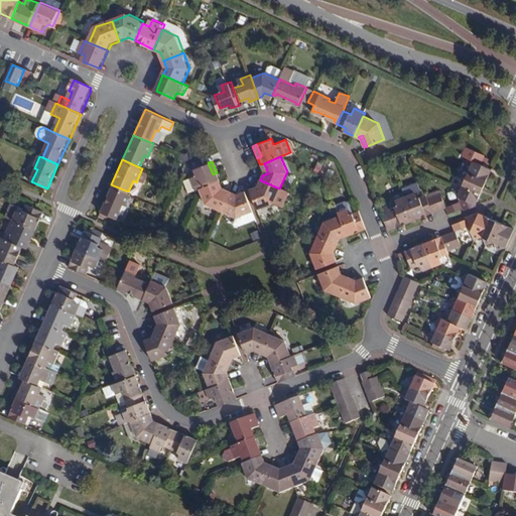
[(465,164),(468,173),(487,181),(492,169),(474,161),(465,164)]
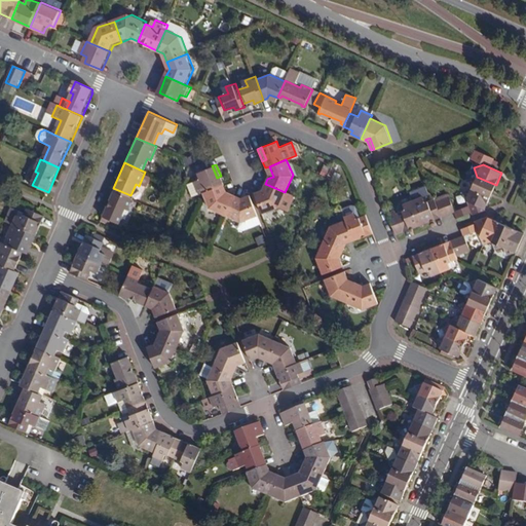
[(202,191),(221,185),(223,184),(221,176),(217,178),(212,165),(198,172),(200,178),(185,184),(190,196),(202,191)]
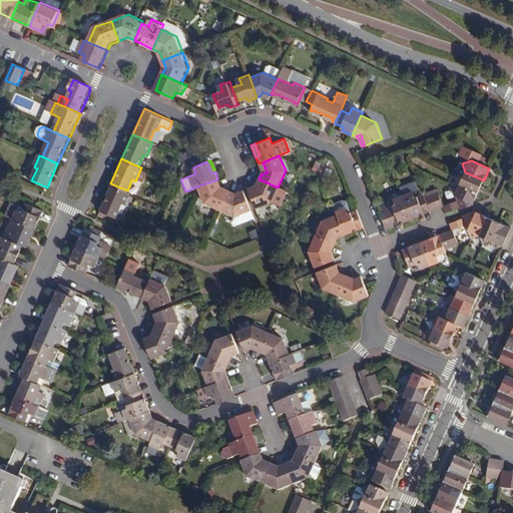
[(457,176),(460,183),(478,192),(484,180),(465,172),(457,176)]
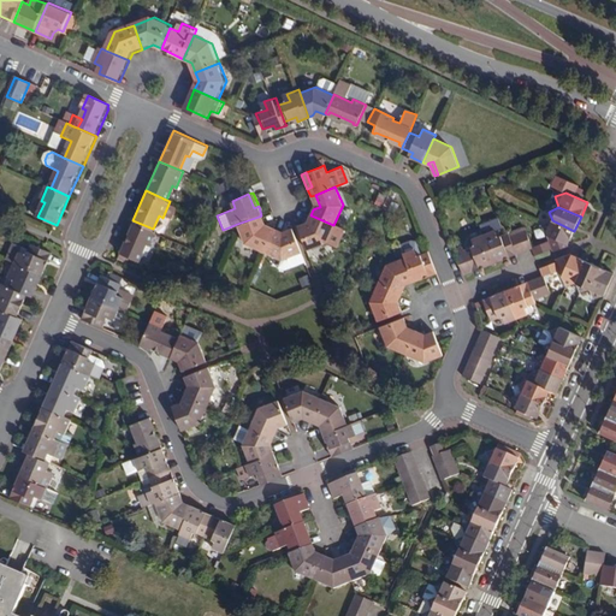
[(268,227),(271,226),(266,224),(261,215),(259,217),(264,229),(268,227)]
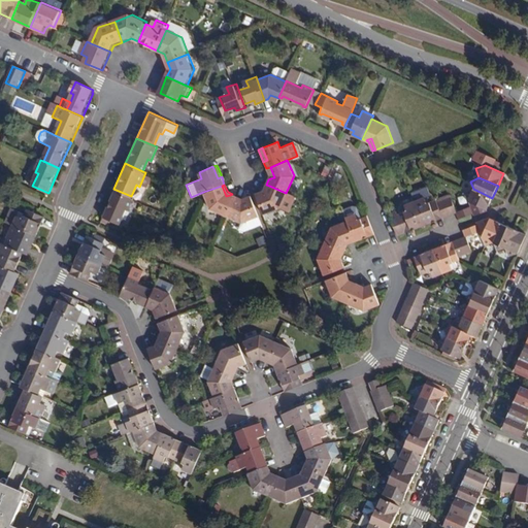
[(265,194),(269,186),(266,185),(263,191),(259,192),(262,193),(265,194)]
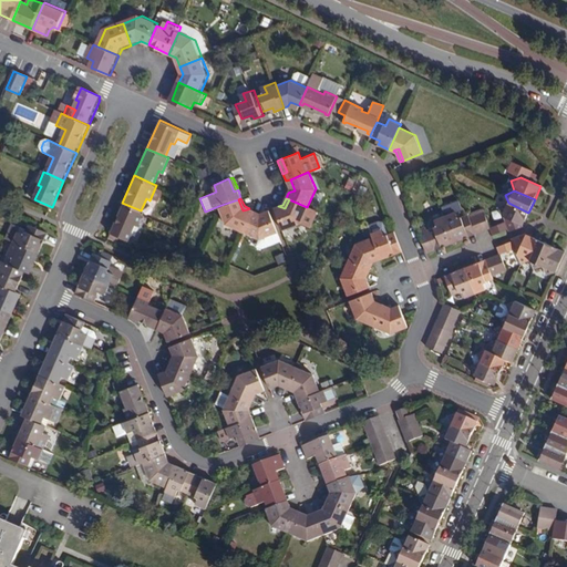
[(238,199),(218,206),(224,223),(243,230),(250,213),(251,209),(249,208),(247,209),(243,210),(238,199)]
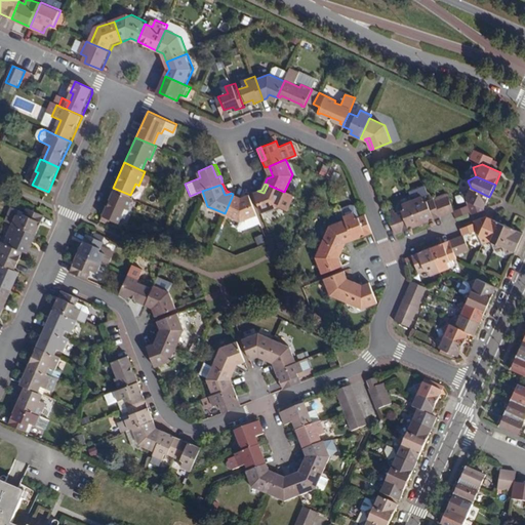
[(278,206),(284,192),(268,185),(264,193),(260,192),(257,191),(253,193),(261,213),(278,206)]
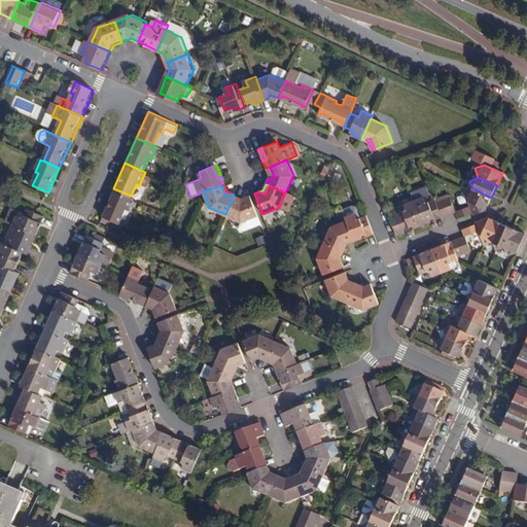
[(134,198),(131,196),(113,188),(102,215),(119,222),(124,211),(128,212),(134,198)]
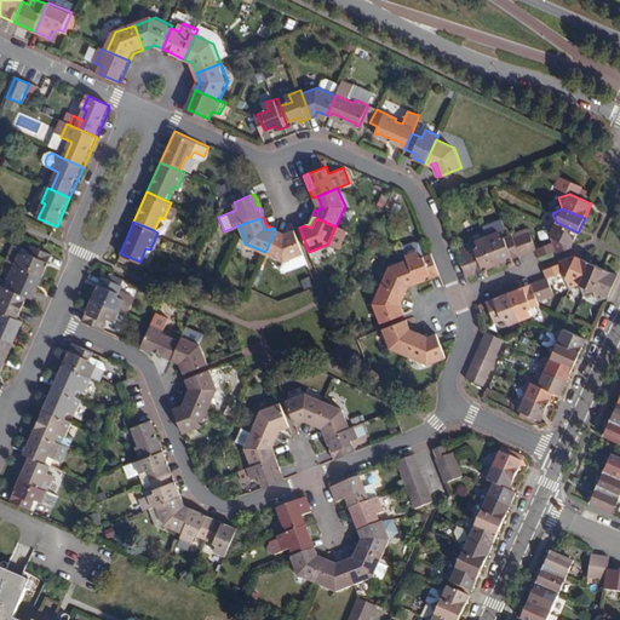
[(578,233),(556,222),(546,227),(550,236),(572,246),(578,233)]
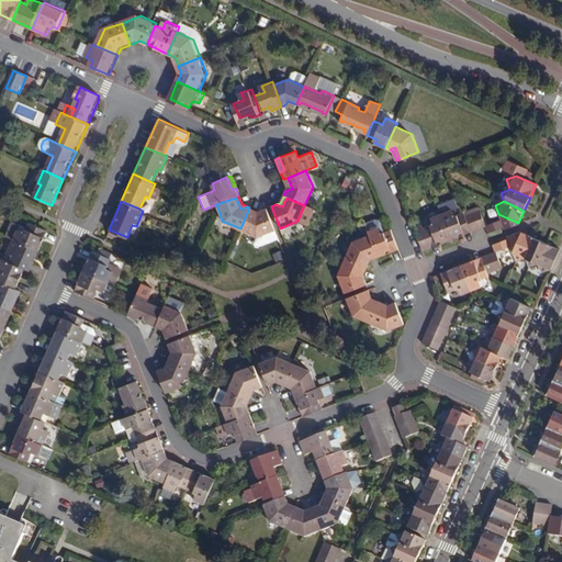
[(248,211),(240,228),(258,236),(254,245),(260,247),(278,239),(267,209),(262,210),(261,212),(259,216),(248,211)]
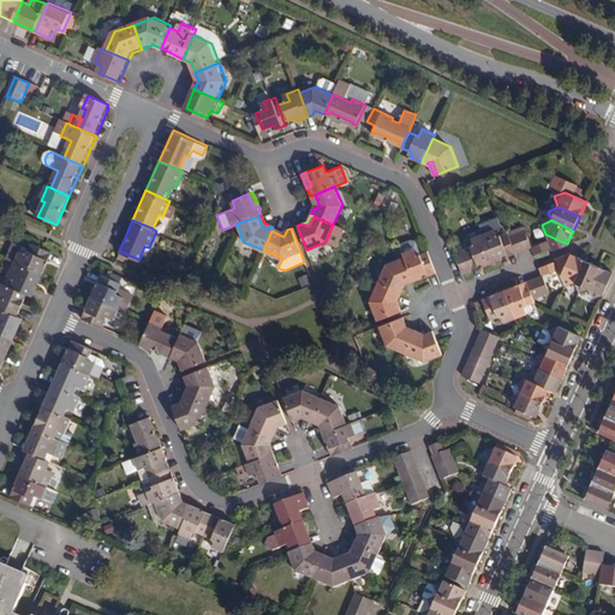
[(494,230),(483,234),(494,262),(506,258),(505,255),(515,251),(508,233),(497,238),(494,230)]
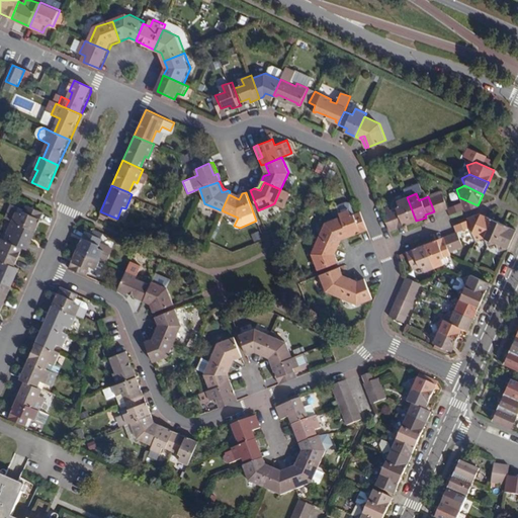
[(436,196),(441,210),(448,208),(443,193),(436,196)]
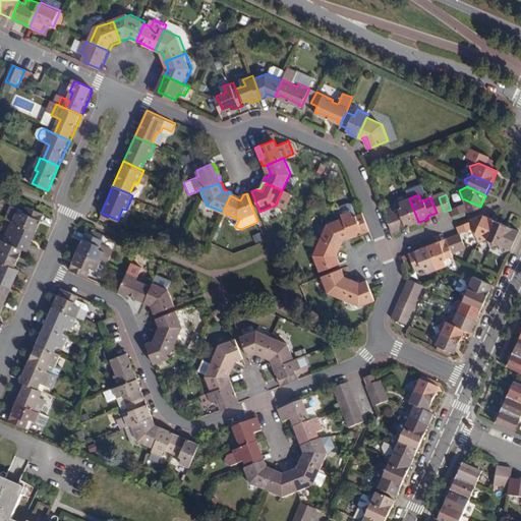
[(431,199),(438,215),(444,212),(439,197),(431,199)]
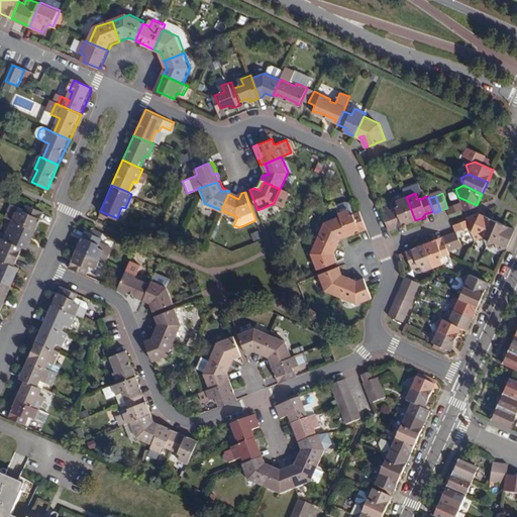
[(397,200),(399,207),(389,211),(388,207),(381,210),(389,231),(396,228),(395,225),(404,222),(405,224),(415,220),(406,197),(397,200)]
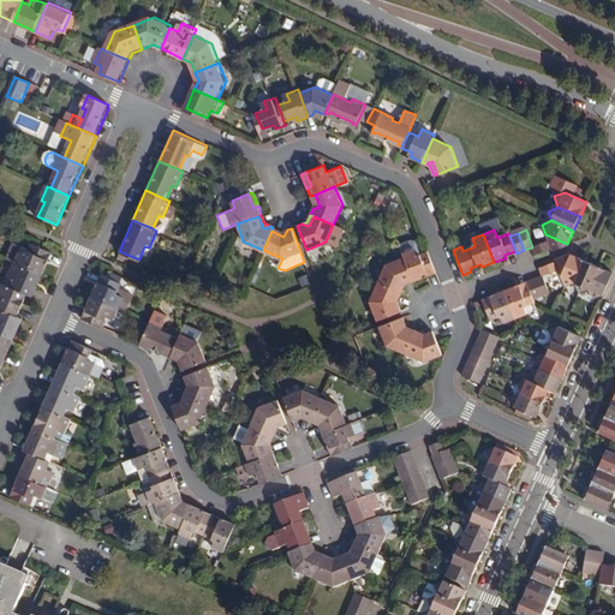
[(550,240),(532,248),(536,256),(553,249),(550,240)]
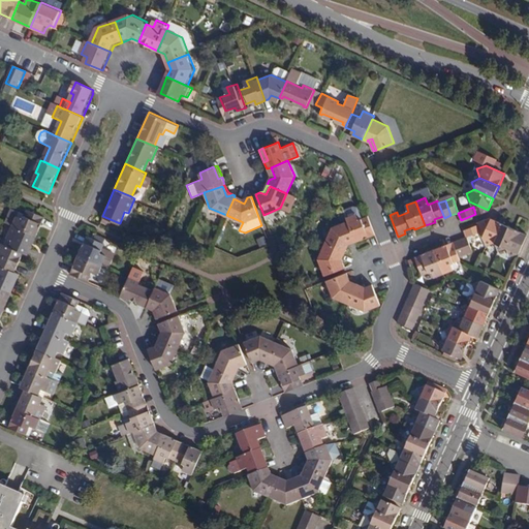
[(21,218),(22,215),(8,209),(3,223),(8,225),(10,226),(14,215),(21,218)]
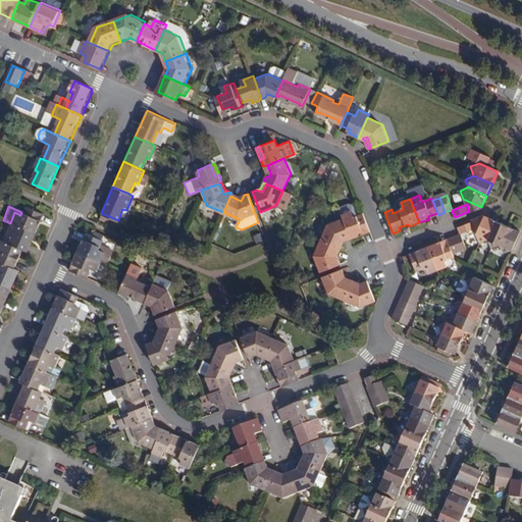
[(23,207),(21,212),(20,215),(14,212),(10,223),(34,233),(42,215),(23,207)]
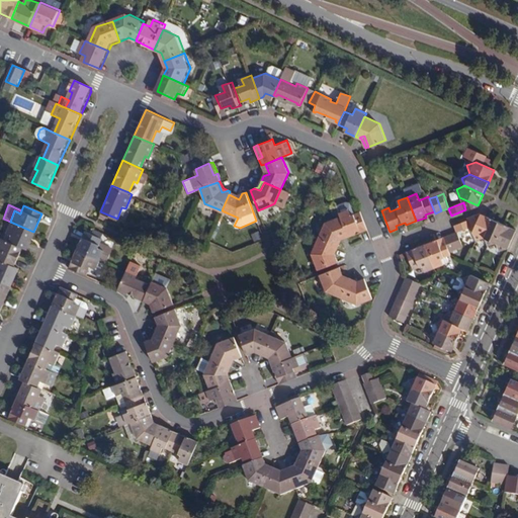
[(339,213),(340,217),(347,233),(348,237),(357,234),(356,230),(366,226),(360,211),(351,216),(349,209),(339,213)]
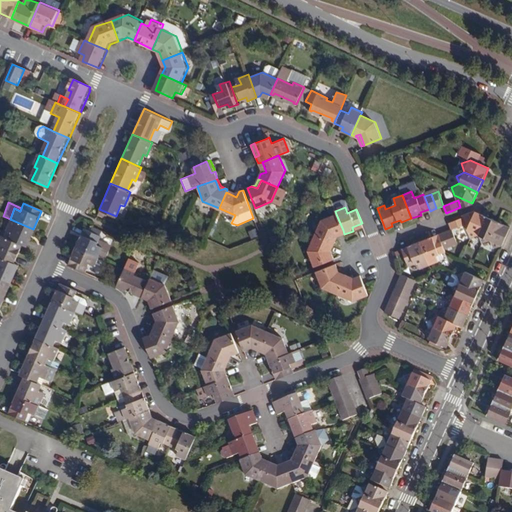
[(471,239),(479,235),(488,217),(476,211),(467,230),(471,239)]
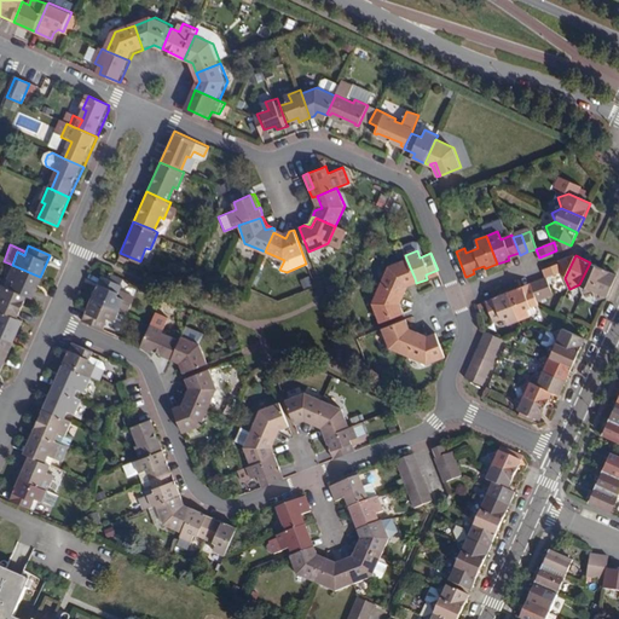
[(403,283),(415,278),(406,259),(388,266),(380,285),(400,295),(403,296),(405,291),(405,289),(403,283)]
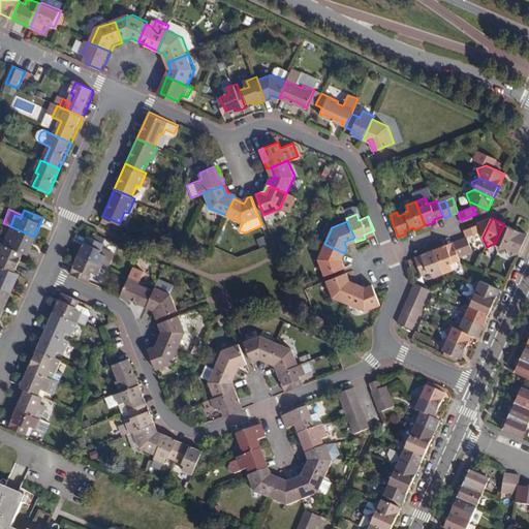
[(464,230),(467,237),(467,238),(483,231),(479,224),(464,230)]
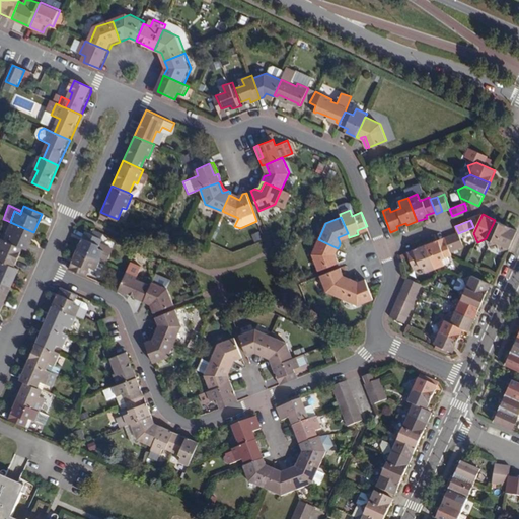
[(495,220),(486,238),(490,247),(498,244),(506,225),(495,220)]
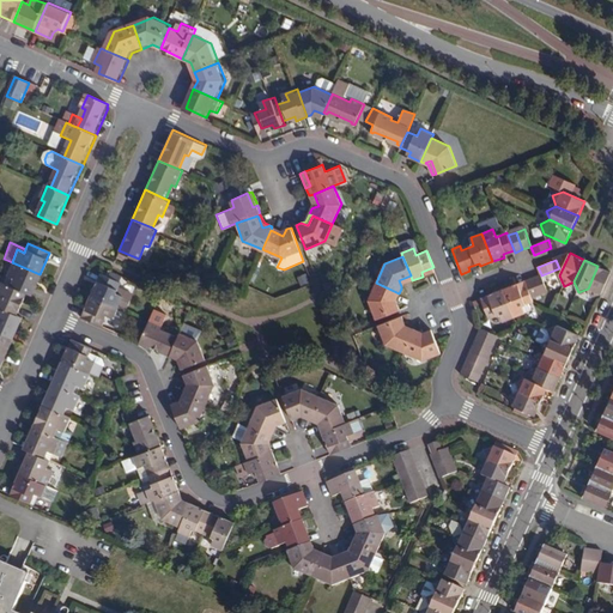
[(12,262),(10,261),(4,275),(12,279),(10,286),(25,293),(30,296),(40,274),(12,262)]
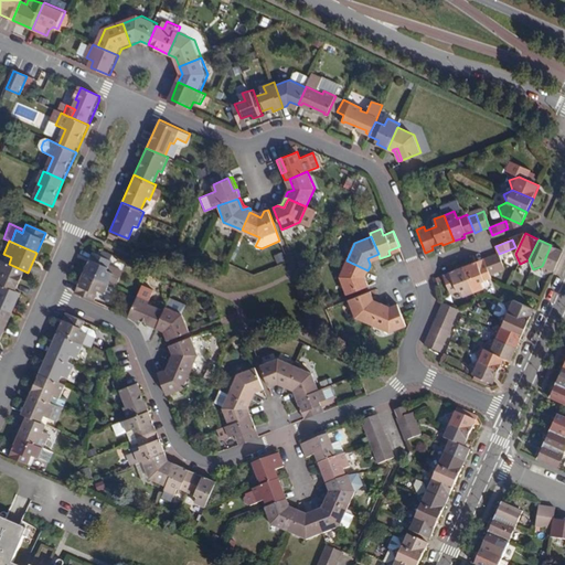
[(563,251),(551,245),(542,266),(545,276),(554,270),(563,251)]
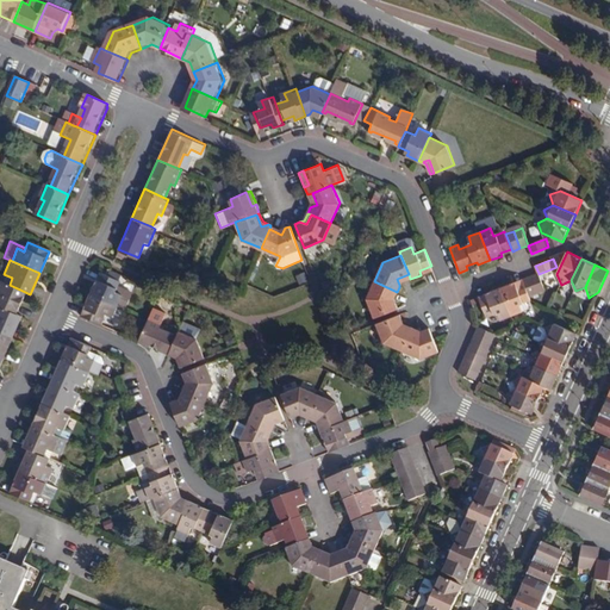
[(99,271),(88,293),(116,305),(120,296),(113,292),(118,280),(99,271)]
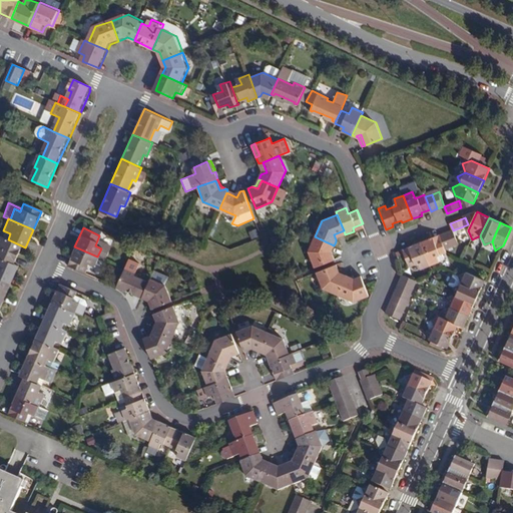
[(447,231),(452,246),(459,243),(453,230),(453,229),(447,231)]
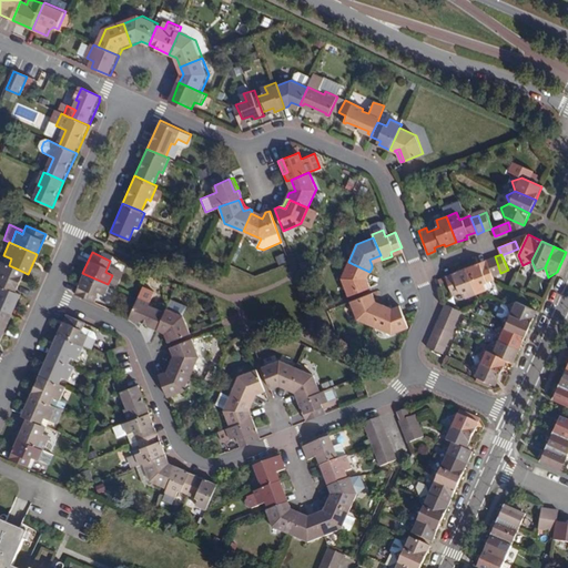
[(11,259),(3,255),(1,262),(9,265),(11,259)]
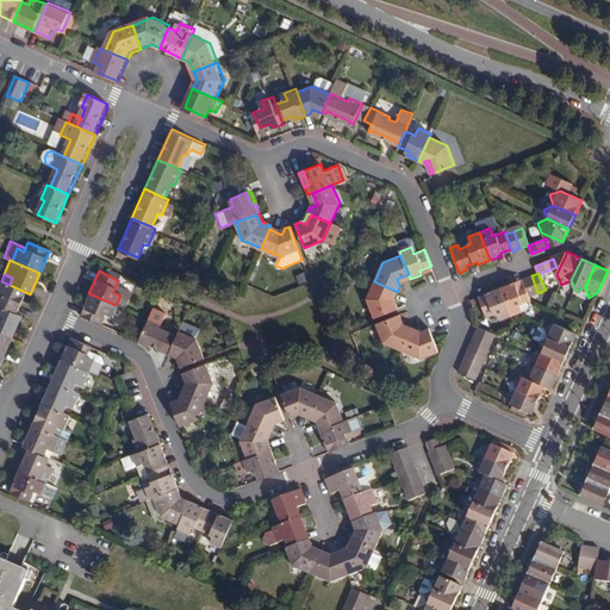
[(399,287),(402,282),(410,280),(410,279),(409,274),(397,279),(399,285),(399,287)]
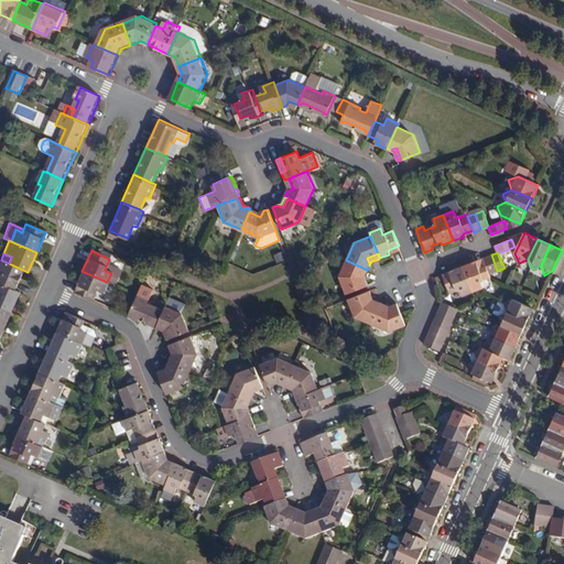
[(497,271),(491,255),(484,258),(485,262),(490,274),(497,271)]
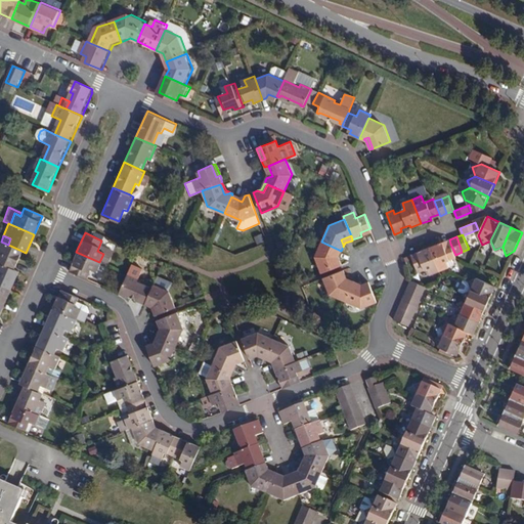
[(0,263),(13,269),(22,251),(8,245),(0,241),(0,263)]
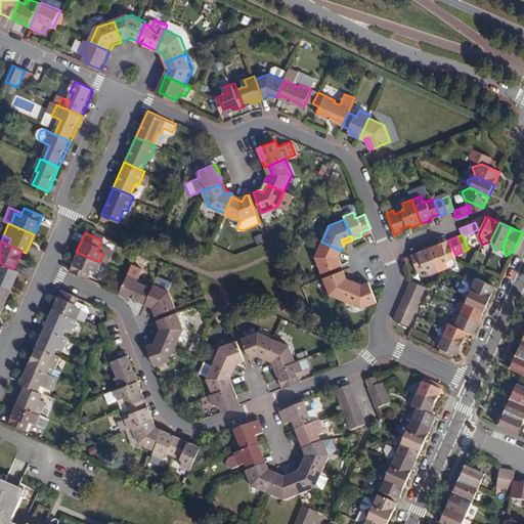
[(335,259),(339,250),(321,242),(315,256),(321,272),(341,265),(340,261),(338,260),(335,259)]
